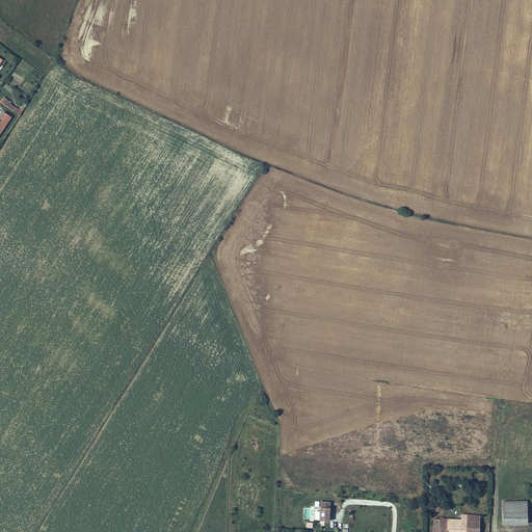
[(21,115),(25,107),(22,106),(20,110),(9,104),(10,102),(4,98),(1,102),(10,108),(21,115)]
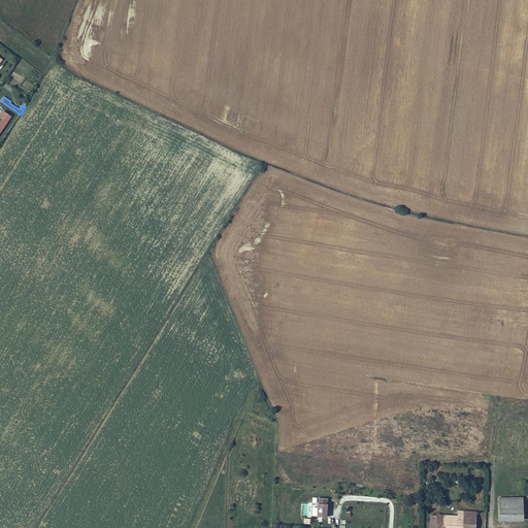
[(0,133),(11,116),(4,111),(0,117),(0,133)]
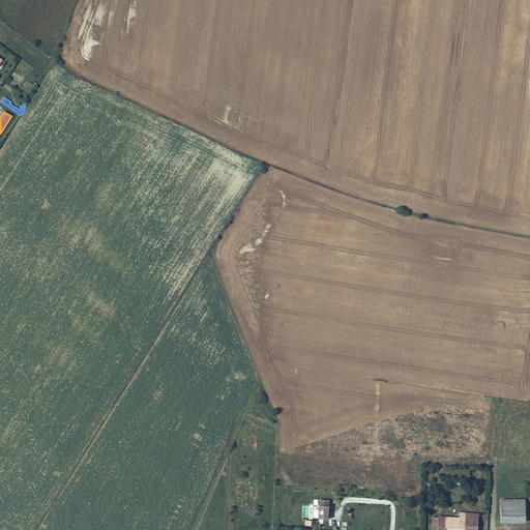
[(501,500),(501,524),(525,523),(525,499),(501,500)]
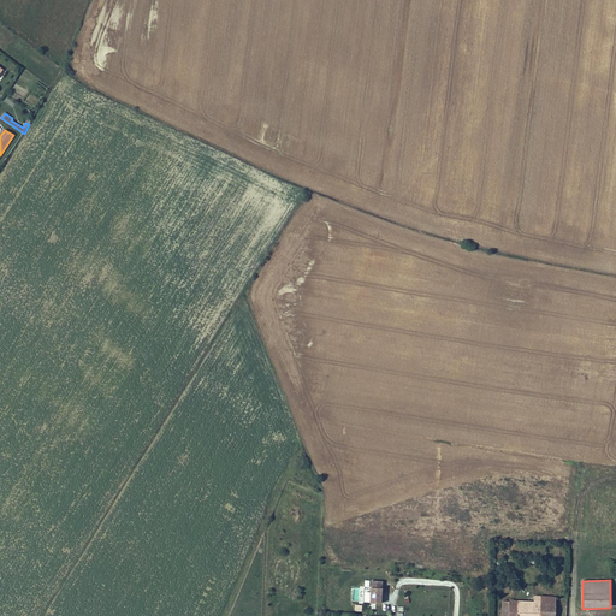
[(381,582),(379,582),(371,581),(371,604),(380,604),(381,582)]
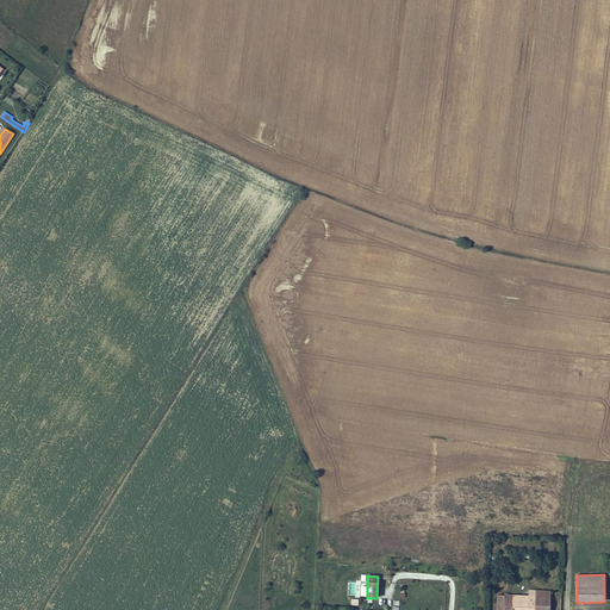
[(543,609),(545,591),(522,590),(522,593),(492,593),(490,609),(543,609)]
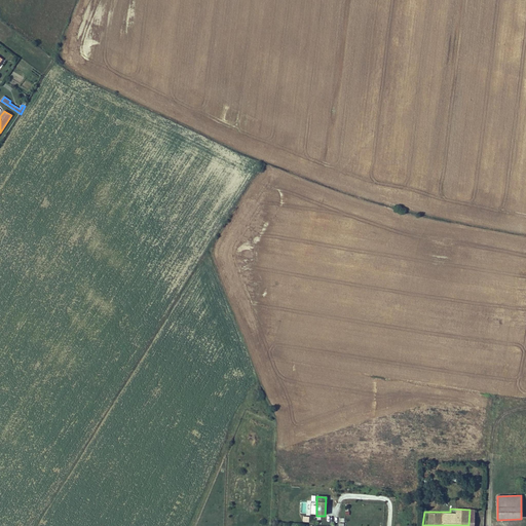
All buildings are outlined.
